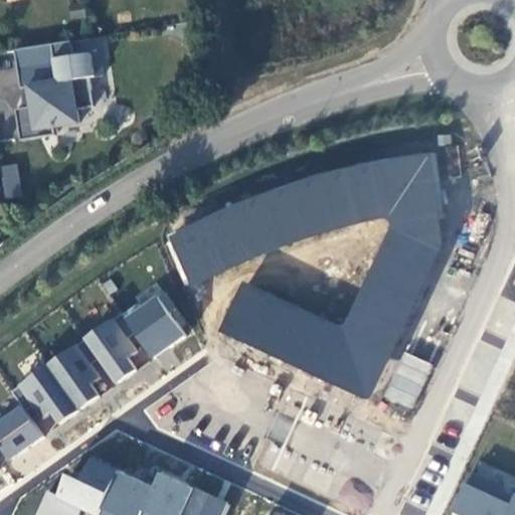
[(10,149),(44,144),(43,135),(68,131),(66,118),(83,115),(78,87),(93,84),(89,59),(62,63),(59,50),(3,59),(12,116),(5,117),(10,149)]
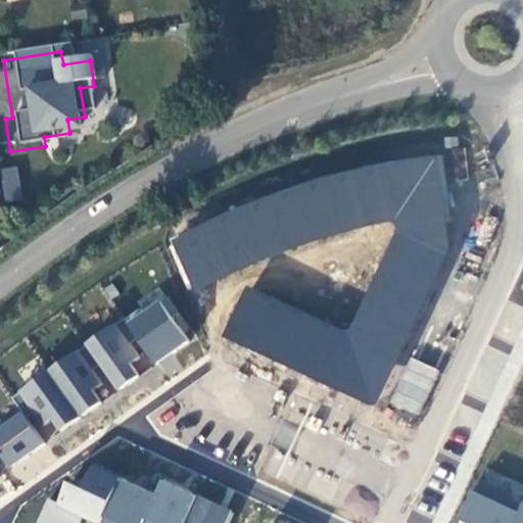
[(3,201),(20,200),(17,167),(0,169),(3,201)]
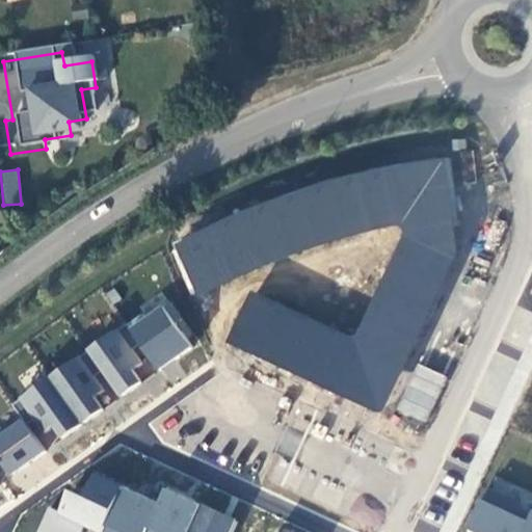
[(83,348),(115,397),(197,343),(166,294),(83,348)]
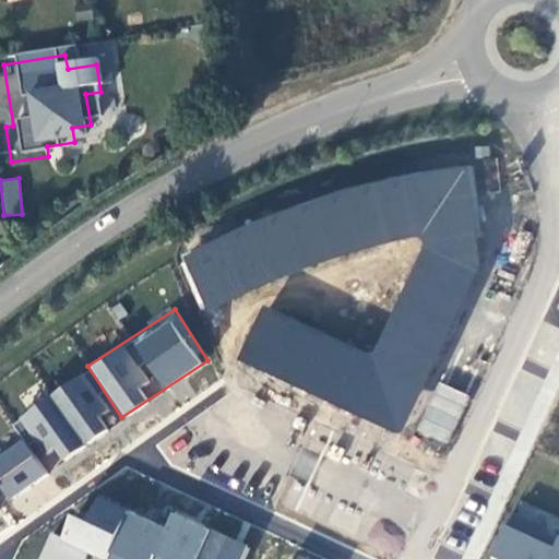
[(79,370),(14,421),(54,470),(117,418),(79,370)]
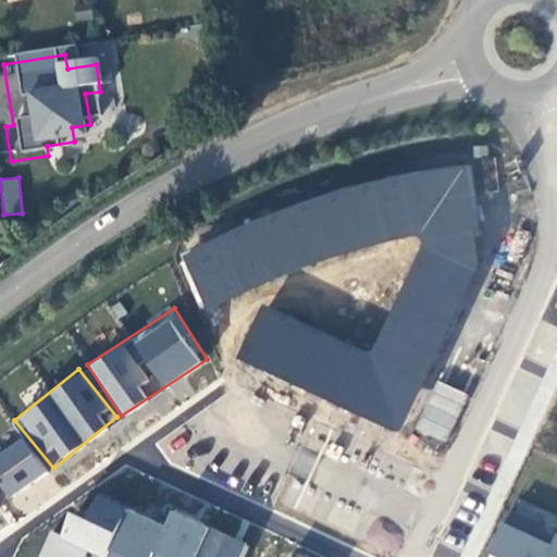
[(413,428),(444,443),(468,395),(438,380),(413,428)]
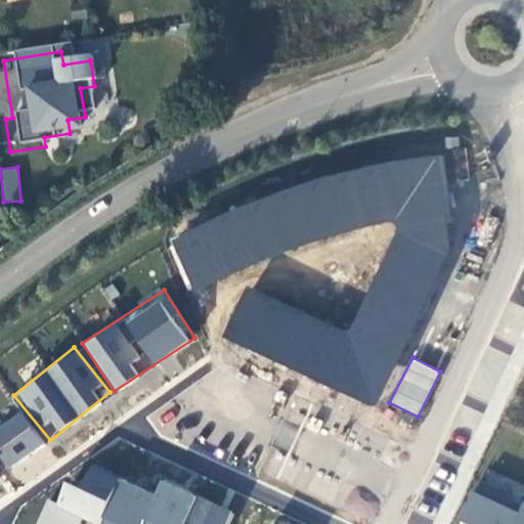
[(0,424),(0,459),(7,469),(43,443),(19,410),(0,424)]
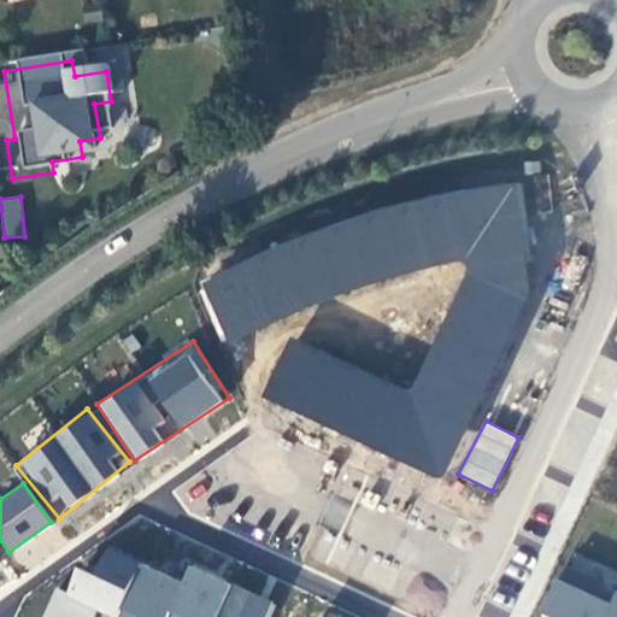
[(266,616),(274,599),(187,566),(183,577),(103,547),(93,573),(75,566),(65,591),(54,586),(41,616),(266,616)]
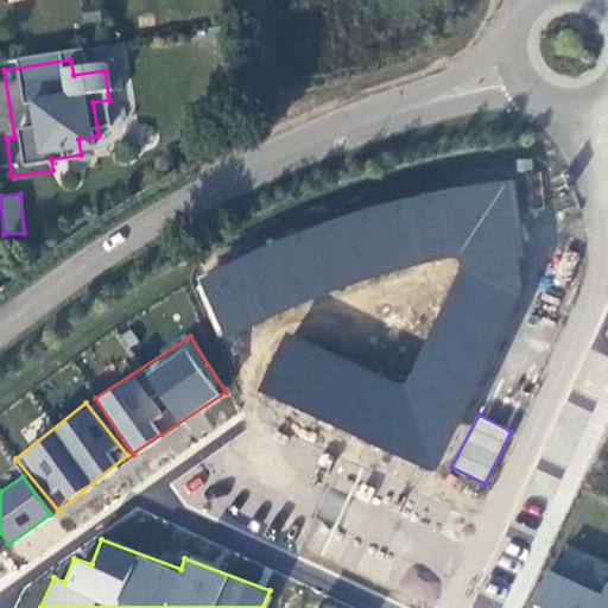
[(607,607),(607,581),(602,580),(600,589),(577,583),(586,552),(553,544),(536,607),(607,607)]
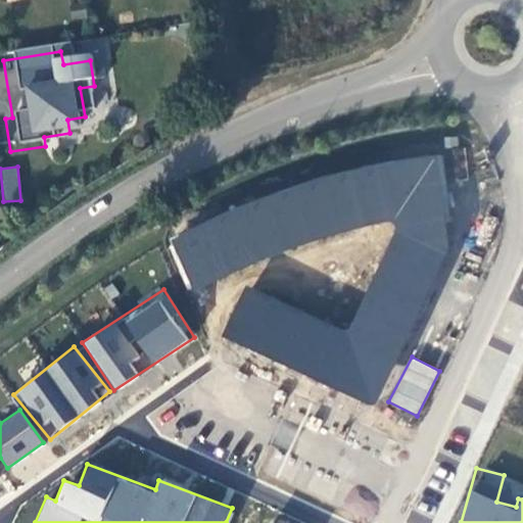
[(354,485),(343,505),(368,520),(380,501),(354,485)]
